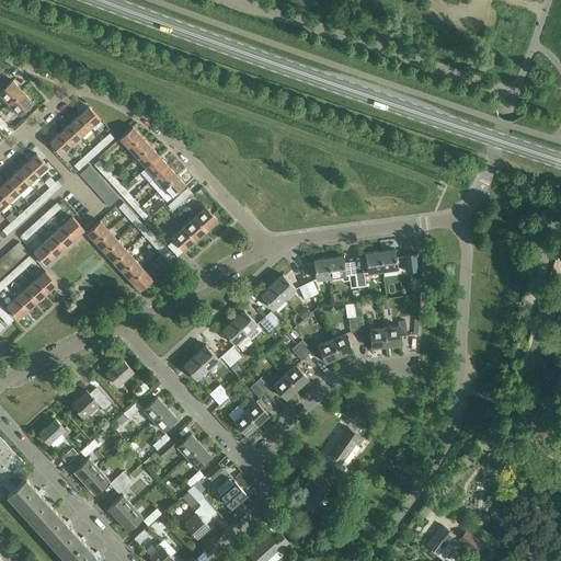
[(0,94),(8,103),(22,90),(12,79),(0,90),(0,94)]
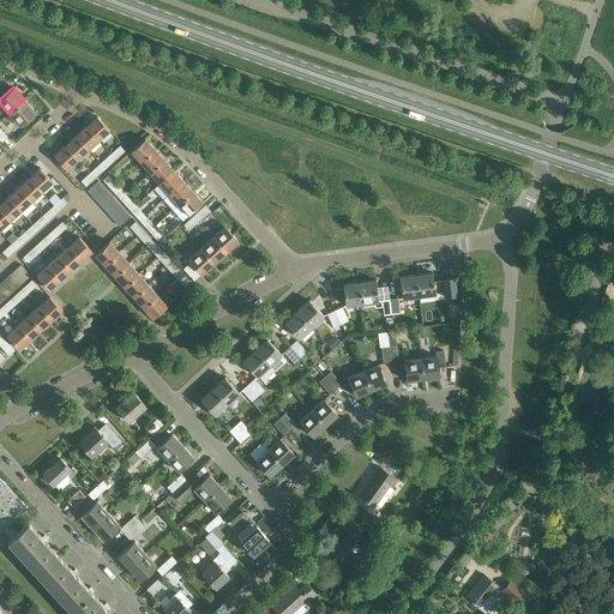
[(24,98),(8,113),(19,125),(35,110),(24,98)]
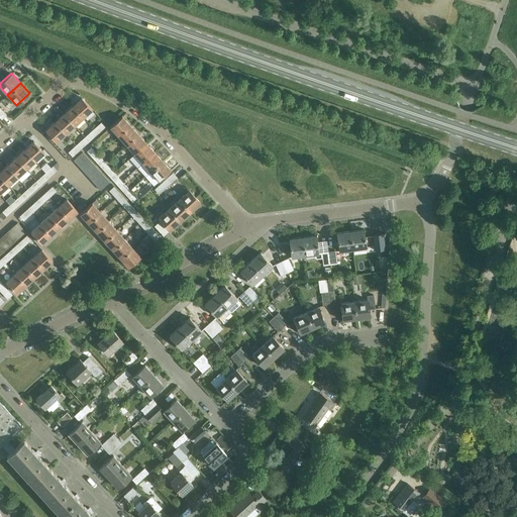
[(72,105),(82,117),(91,109),(81,97),(72,105)]
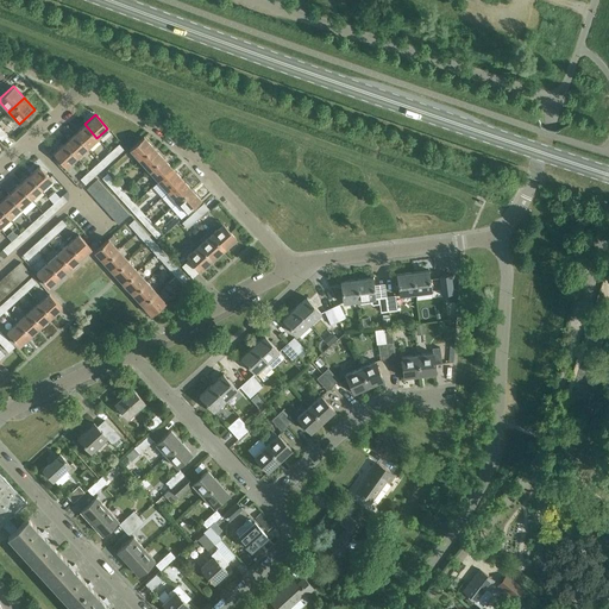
[(87,148),(96,138),(85,124),(74,133),(87,148)]
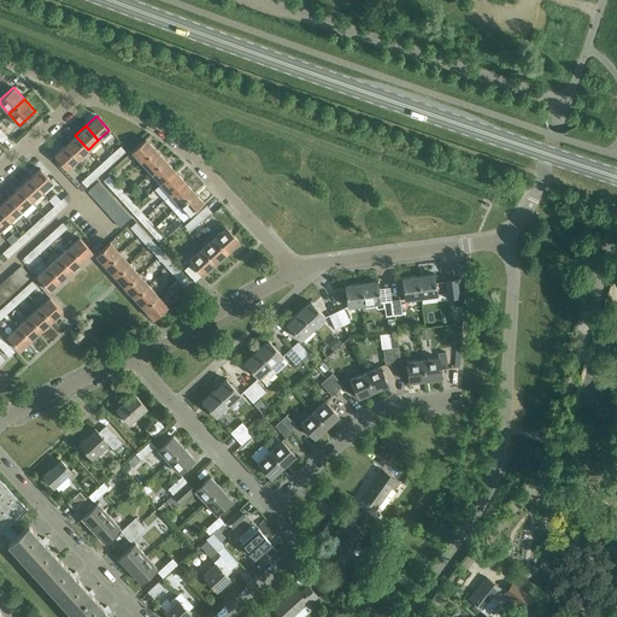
[(77,159),(88,150),(75,135),(64,145),(77,159)]
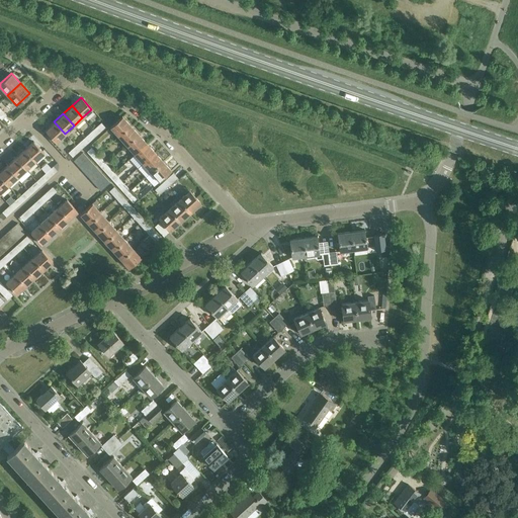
[(117,137),(130,125),(121,116),(109,127),(117,137)]
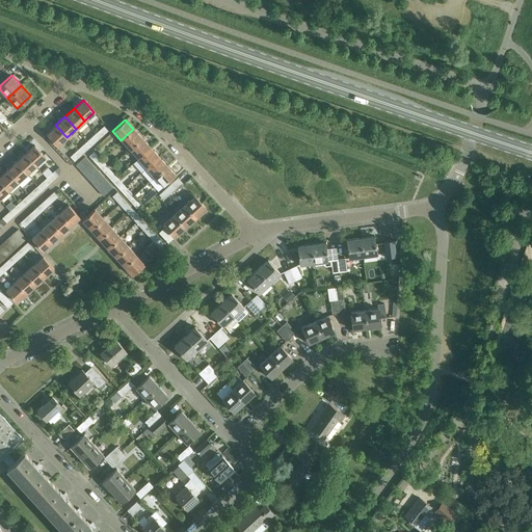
[(57,145),(67,137),(55,125),(46,133),(57,145)]
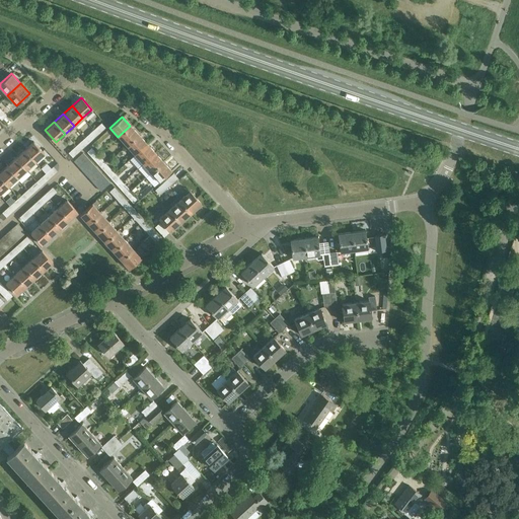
[(93,130),(97,134),(105,127),(101,122),(93,130)]
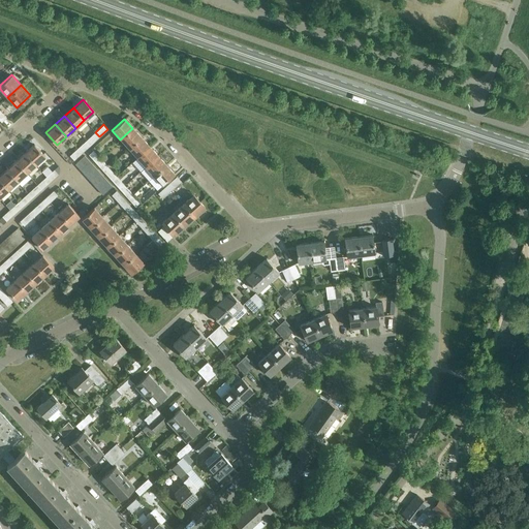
[(128,148),(141,137),(132,128),(120,139),(128,148)]
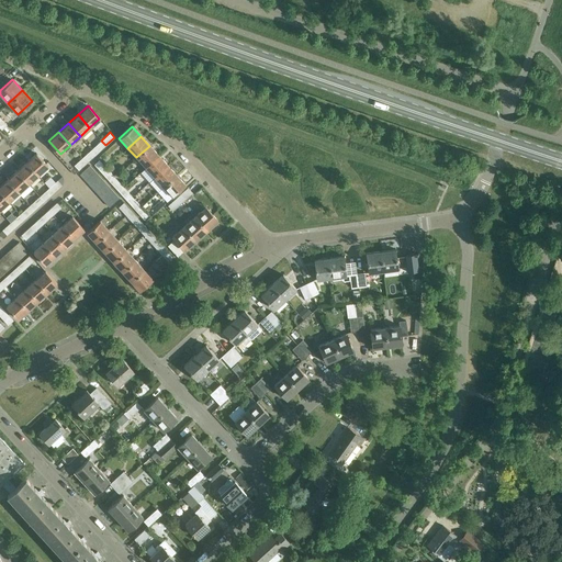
[(96,154),(105,145),(101,141),(91,149),(96,154)]
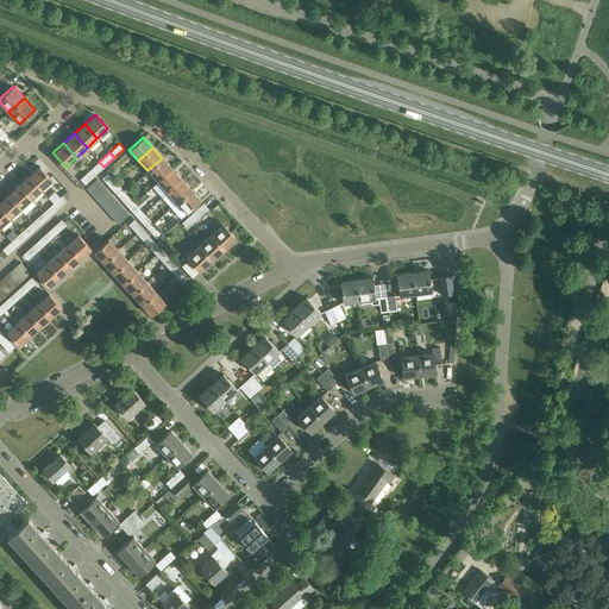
[(157,181),(171,168),(162,158),(148,170),(157,181)]
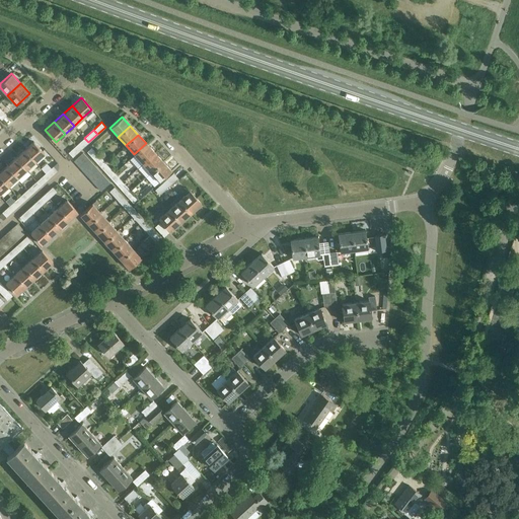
[(80,150),(88,142),(84,138),(79,142),(77,140),(73,142),(76,145),(75,145),(80,150)]
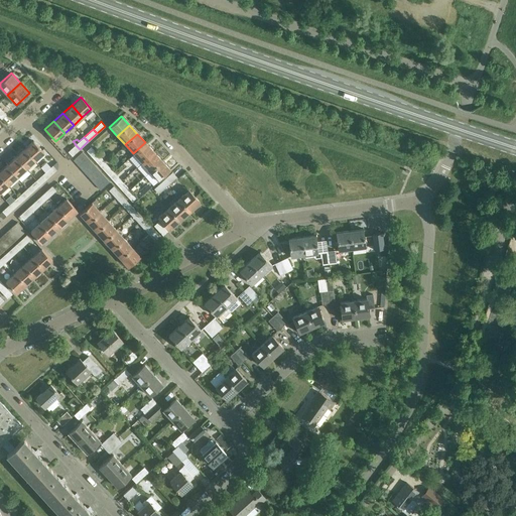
[(23,148),(34,160),(43,152),(32,140),(23,148)]
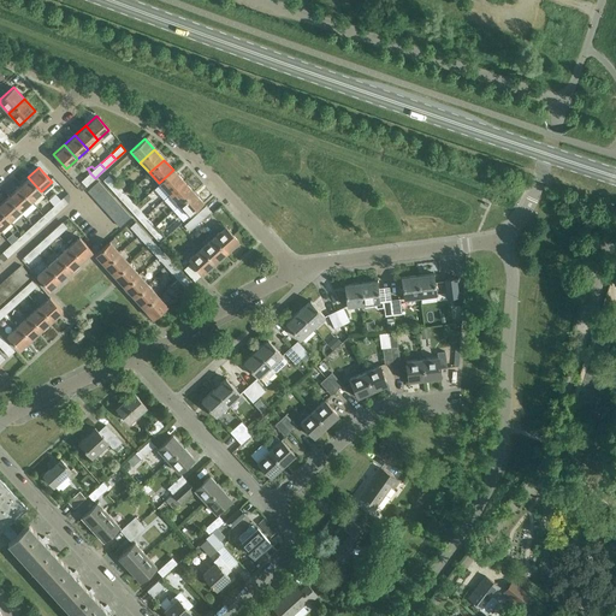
[(169,194),(183,181),(173,170),(159,183),(169,194)]
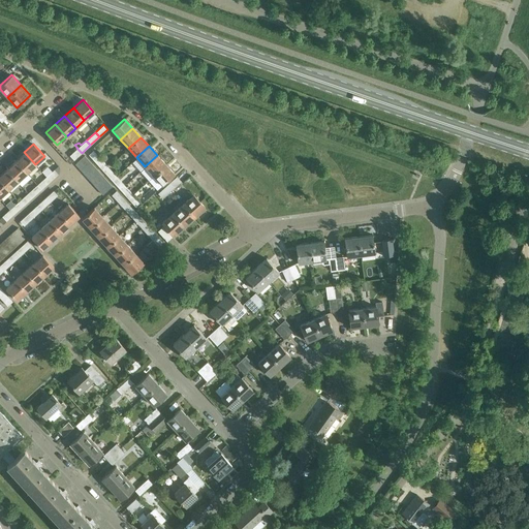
[(70,164),(82,153),(76,148),(69,155),(67,153),(63,156),(70,164)]
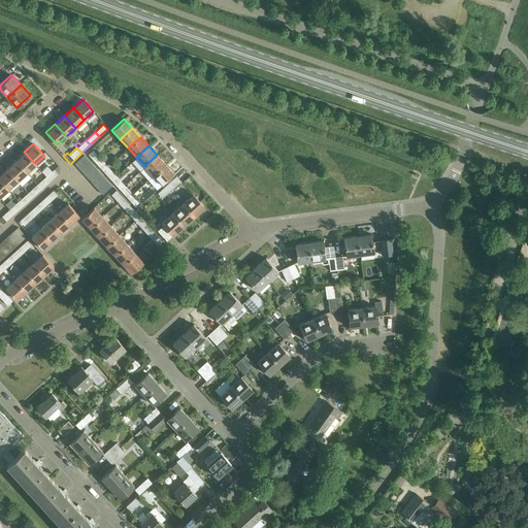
[(95,162),(100,157),(93,149),(88,155),(95,162)]
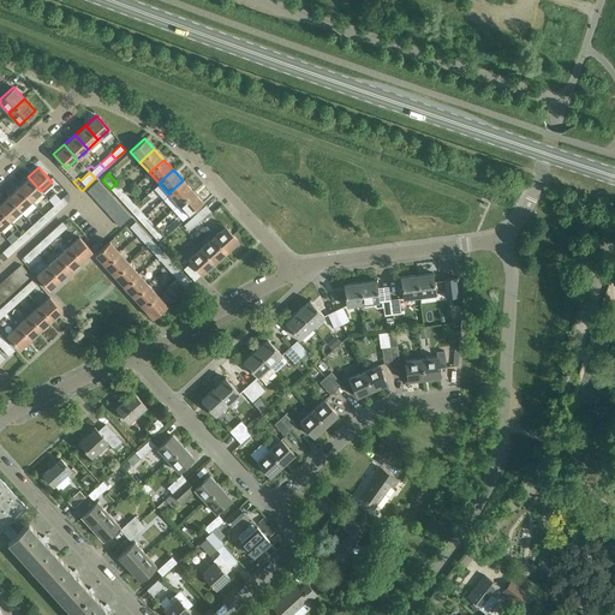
[(30,201),(41,191),(28,177),(17,186),(30,201)]
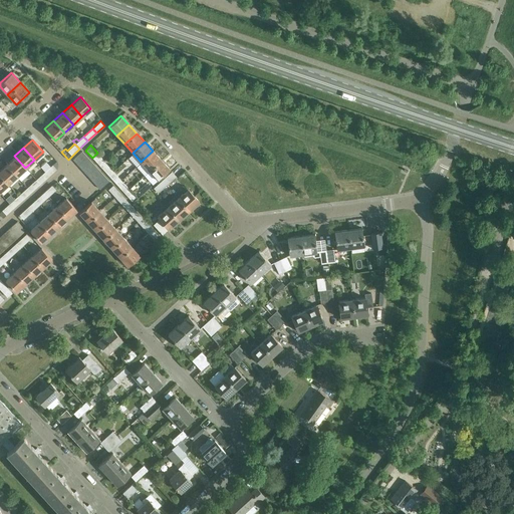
[(76,164),(85,155),(81,151),(72,160),(76,164)]
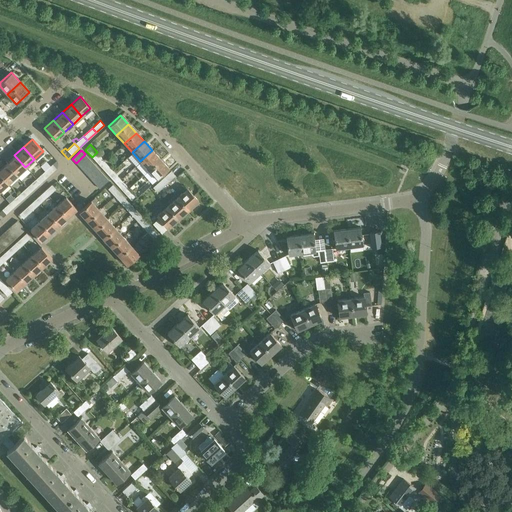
[(148,170),(160,159),(152,150),(140,161),(148,170)]
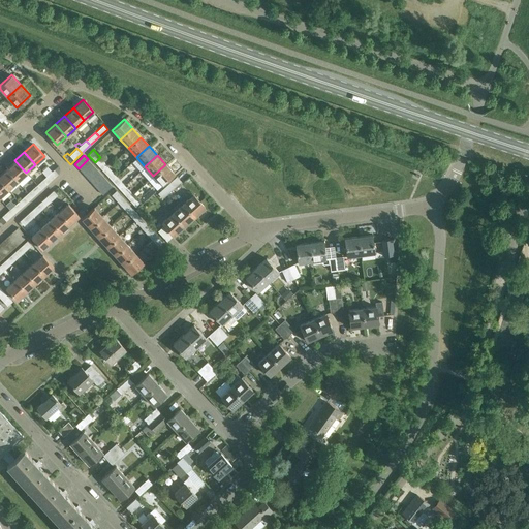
[(103,172),(109,166),(100,157),(95,162),(103,172)]
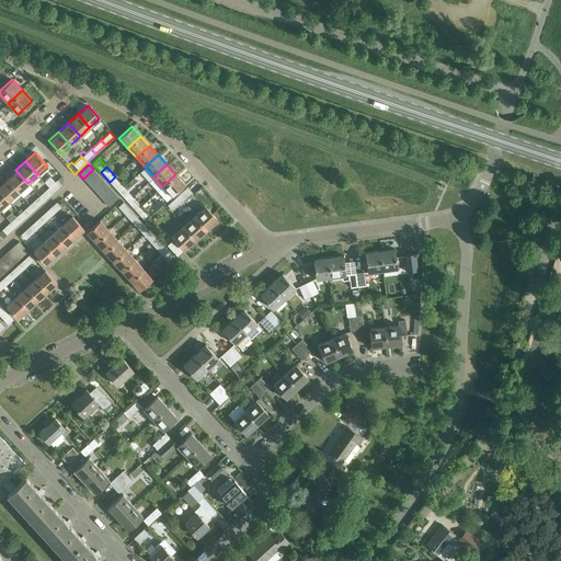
[(88,183),(98,174),(93,169),(83,179),(88,183)]
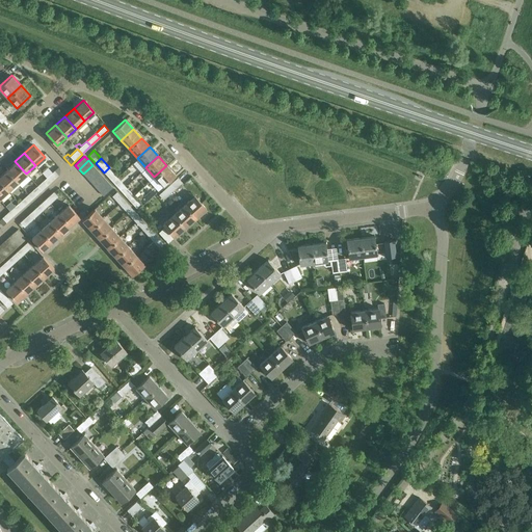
[(17,182),(26,174),(15,161),(6,169),(17,182)]
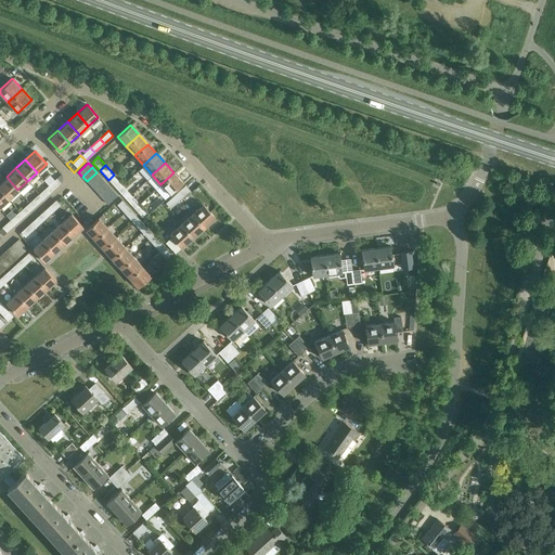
[(90,185),(101,177),(97,172),(87,181),(90,185)]
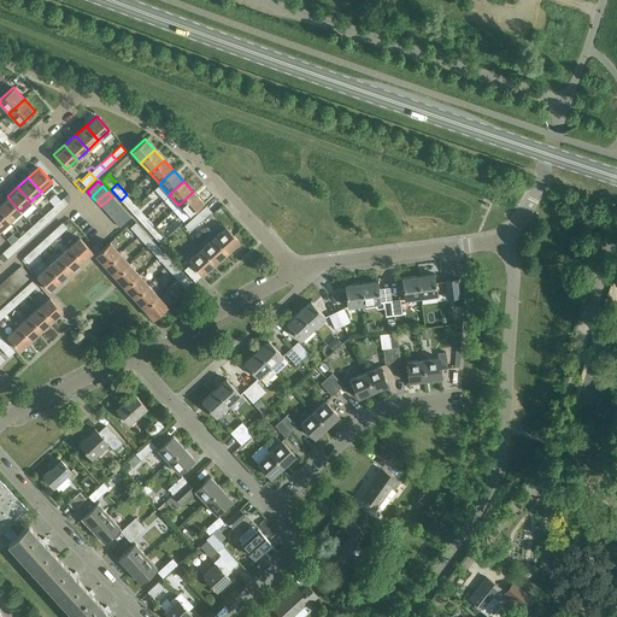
[(193,192),(178,205),(188,216),(203,203),(193,192)]
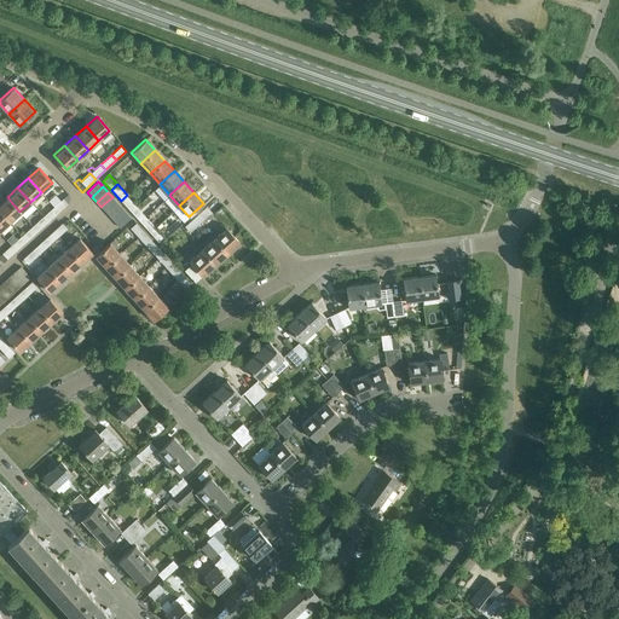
[(131,210),(137,206),(127,195),(121,201),(131,210)]
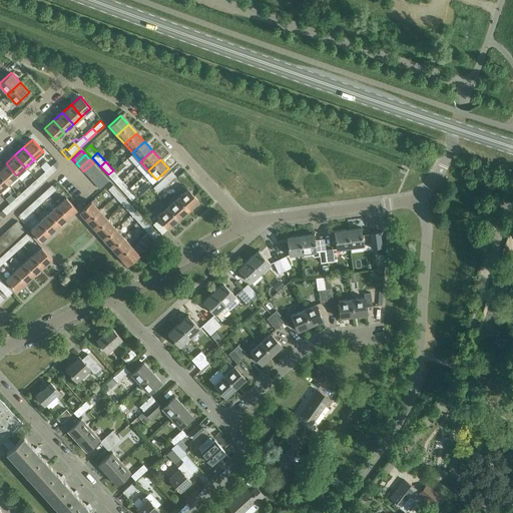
[(0,174),(8,183),(16,175),(6,163),(0,168),(0,174)]
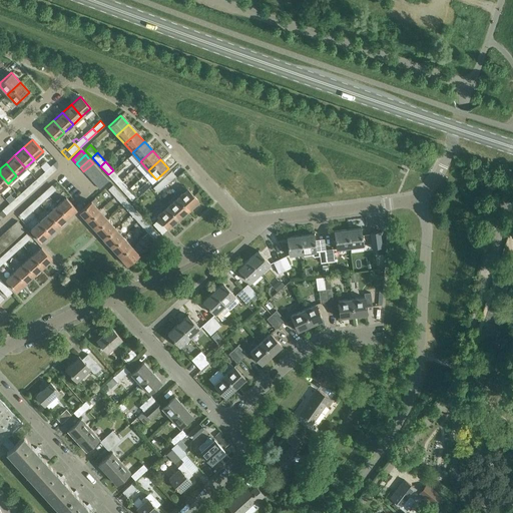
[(87,175),(97,167),(93,163),(83,171),(87,175)]
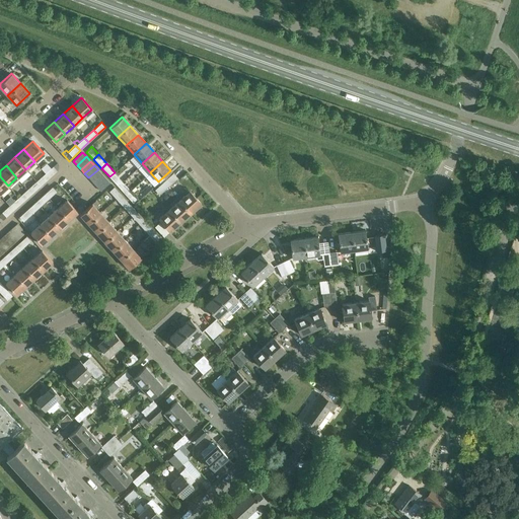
[(45,173),(50,177),(57,171),(53,166),(45,173)]
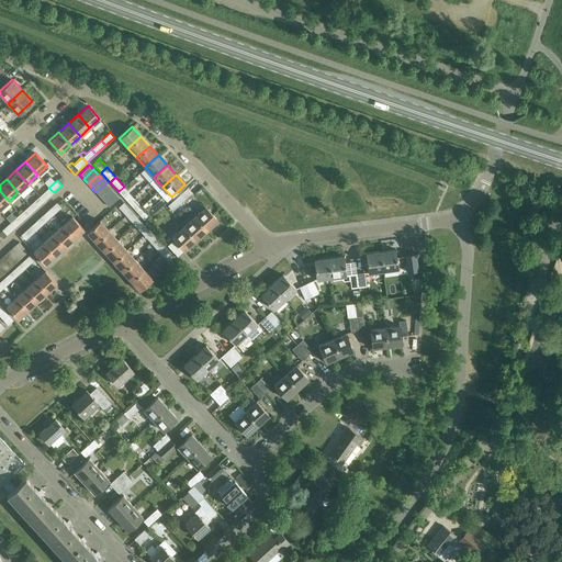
[(100,198),(110,188),(107,183),(96,192),(100,198)]
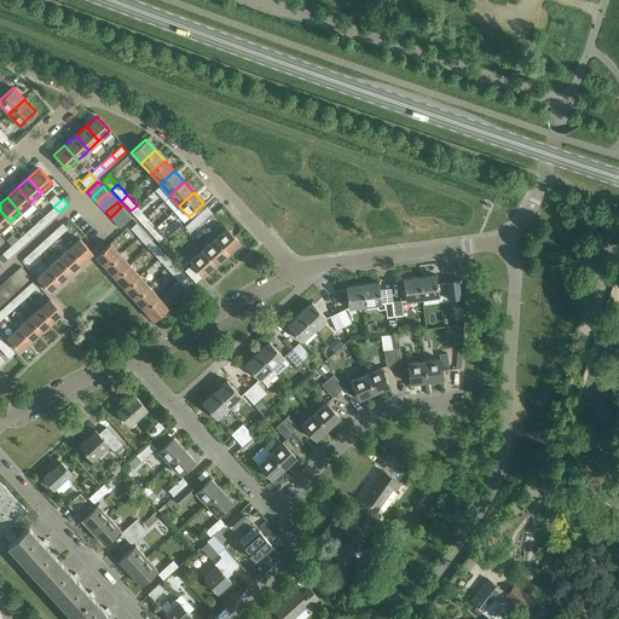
[(140,221),(146,217),(137,206),(131,210),(140,221)]
